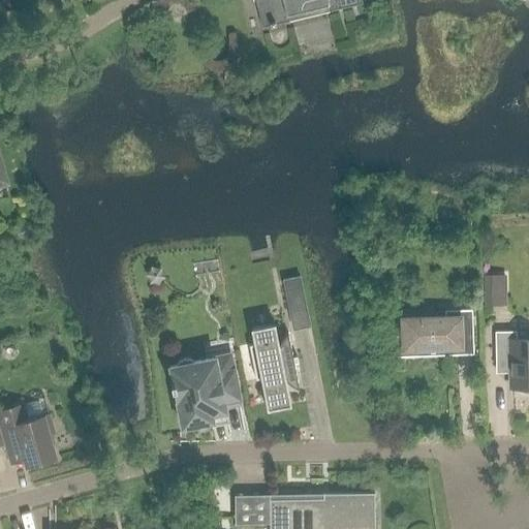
[(254,0),(261,28),(270,26),(270,27),(275,26),(275,25),(289,21),(289,20),(288,20),(287,14),(328,5),(329,10),(328,10),(328,11),(362,3),(361,0),(254,0)]
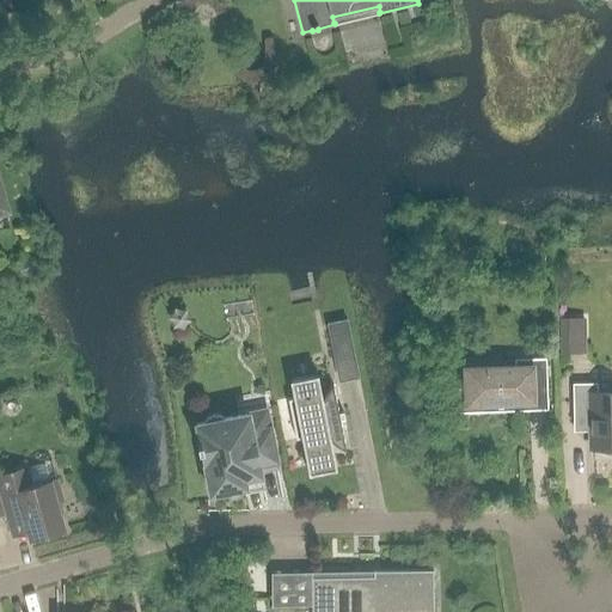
[(561,319),(561,348),(581,348),(581,319),(561,319)]
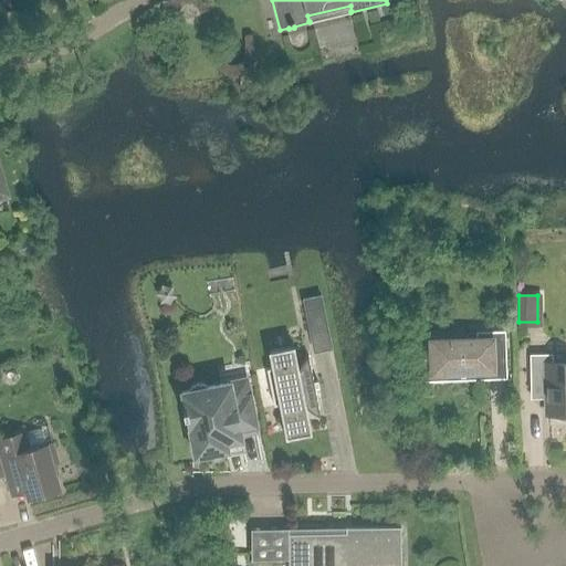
[(323,297),(305,301),(313,335),(329,332),(323,297)]
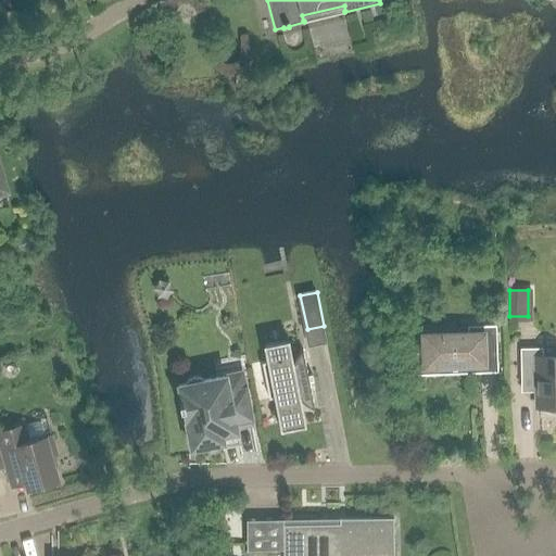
[(480,362),(480,364),(497,363),(495,326),(467,327),(467,336),(425,337),(425,354),(413,355),(413,353),(412,353),(412,376),(434,375),(434,374),(433,374),(433,365),(469,364),(470,397),(472,397),(471,362),(480,362)]
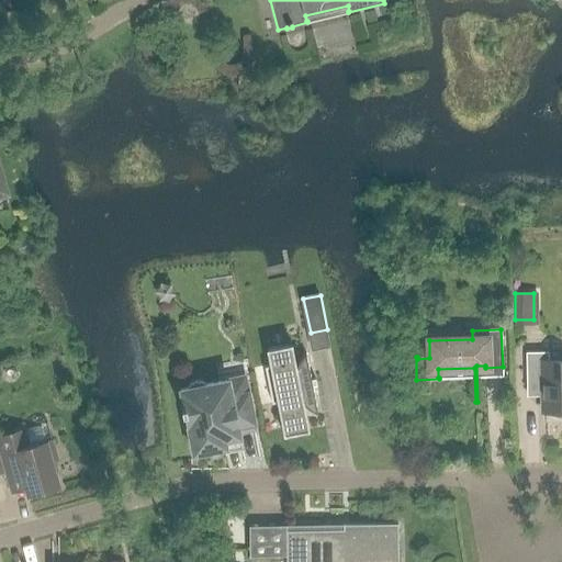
[(311,380),(305,353),(303,356),(301,358),(299,361),(298,363),(295,367),(291,345),(266,349),(269,366),(263,367),(271,403),(277,402),(283,436),(308,430),(303,404),(305,406),(308,408),(311,409),(314,412),(317,413),(312,386),(316,385),(315,379),(311,380)]
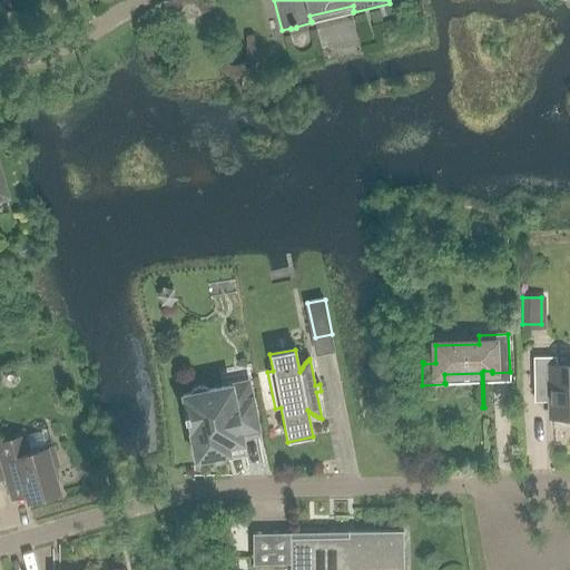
[(556,357),(532,357),(533,395),(546,395),(549,400),(550,419),(569,418),(569,365),(556,366),(556,357)]
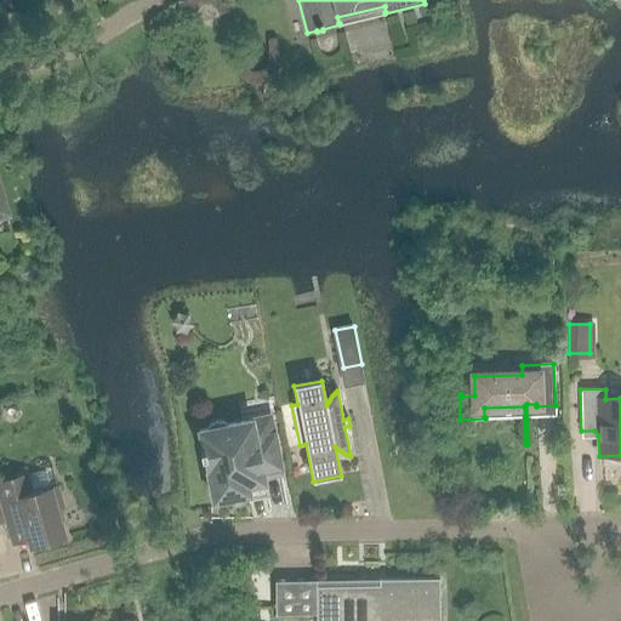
[(201,457),(204,457),(214,502),(231,499),(233,502),(267,496),(266,485),(268,485),(267,474),(285,471),(274,416),(252,420),(228,425),(223,421),(216,421),(210,425),(206,429),(199,431),(203,451),(200,451),(201,457)]
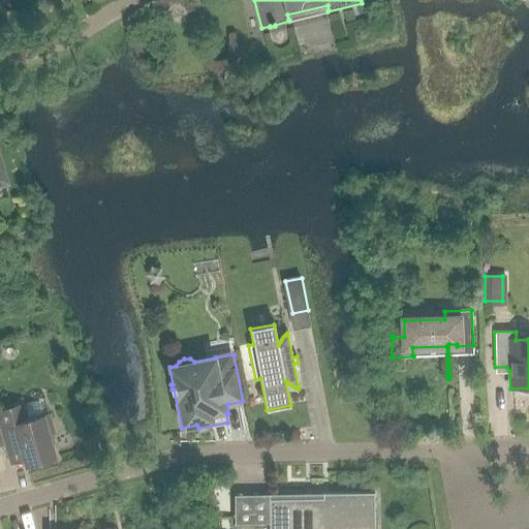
[(0,426),(5,444),(5,446),(11,465),(25,462),(27,466),(55,458),(49,434),(50,434),(54,433),(51,422),(49,414),(28,421),(23,404),(0,410),(0,426)]
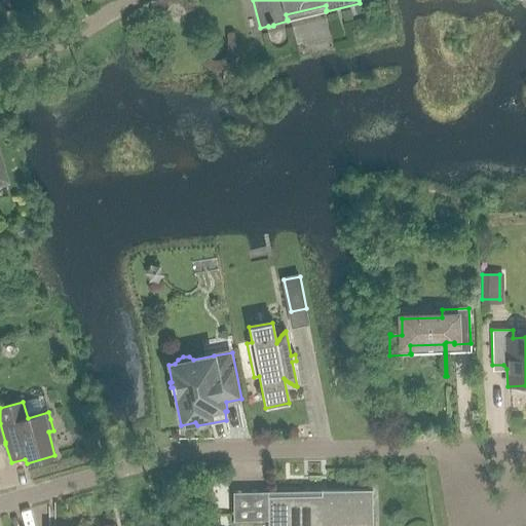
[(267,497),(267,525),(372,525),(372,490),(321,491),(321,501),(308,501),(308,496),(267,497)]
